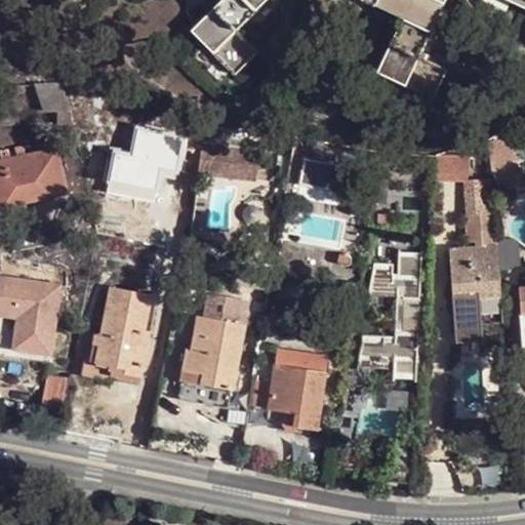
[(266,0),(220,0),(191,32),(234,76),(256,52),(236,31),(266,0)]
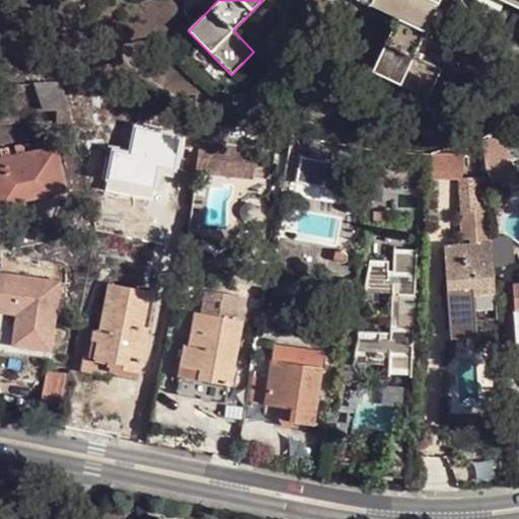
[(518,0),(358,0),(397,18),(372,72),(429,97),(440,69),(414,56),(440,0),(500,0),(518,8),(518,0)]
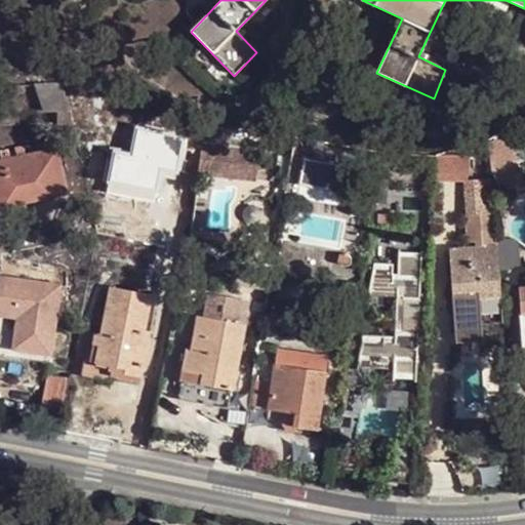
[(69,112),(63,83),(32,84),(36,111),(50,110),(69,112)]
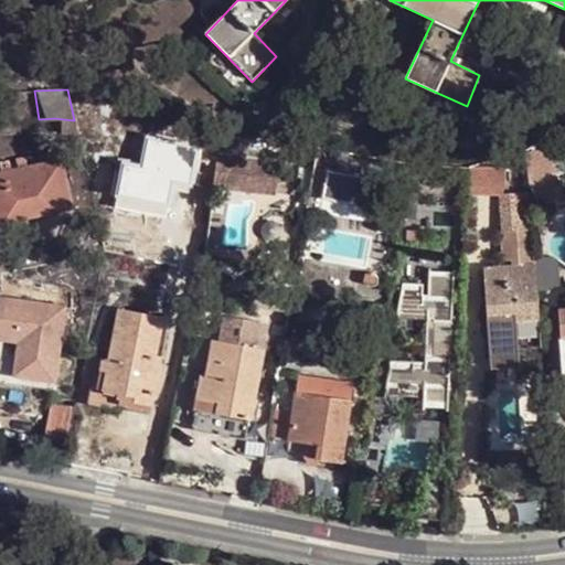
[(77,131),(74,120),(54,118),(59,134),(77,131)]
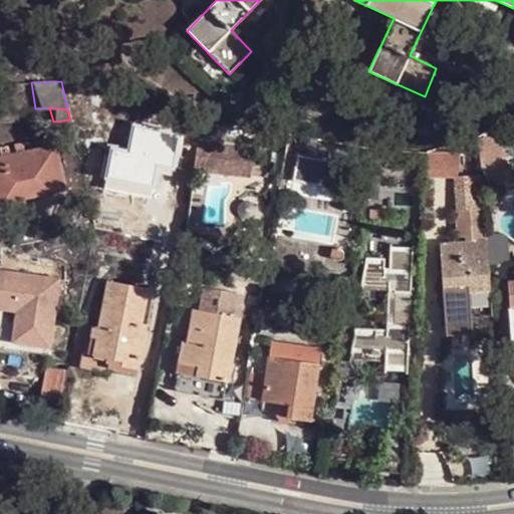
[(479,140),(479,146),(500,140),(498,133),(479,140)]
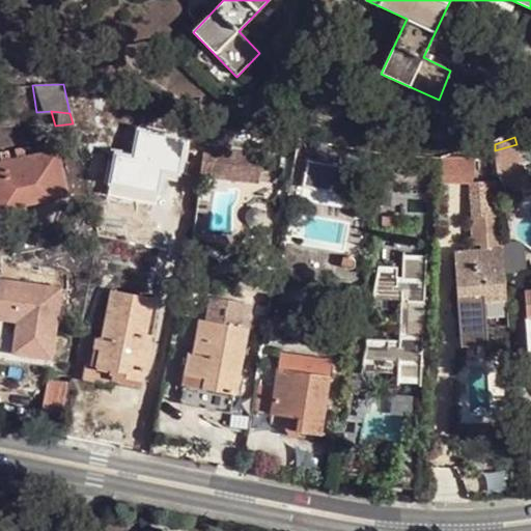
[(495,150),(497,172),(523,163),(516,144),(495,150)]
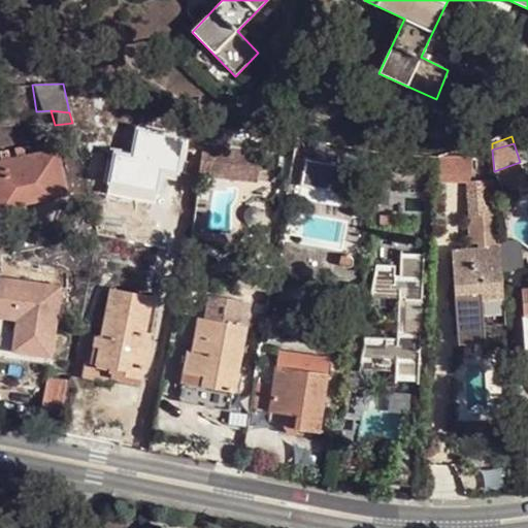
[(258,180),(260,150),(200,144),(197,175),(258,180)]
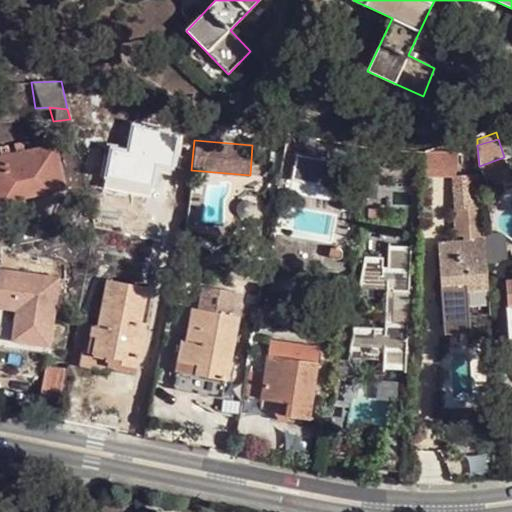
[(8,154),(7,148),(6,145),(0,146),(0,150),(1,156),(0,156),(0,202),(65,188),(55,144),(24,150),(22,142),(14,144),(14,147),(16,153),(8,154)]
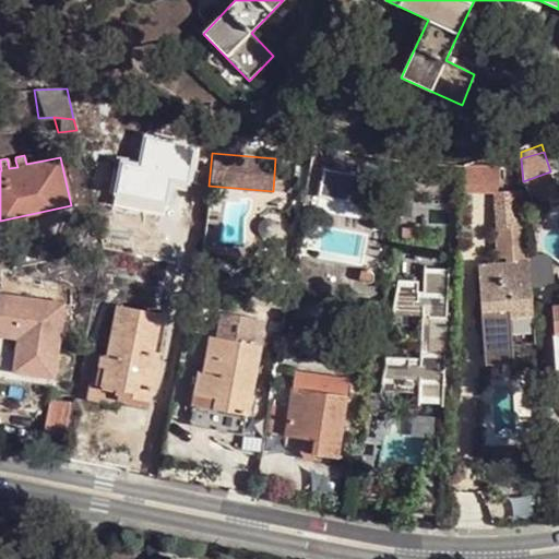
[(330,197),(334,170),(324,168),(320,194),(330,197)]
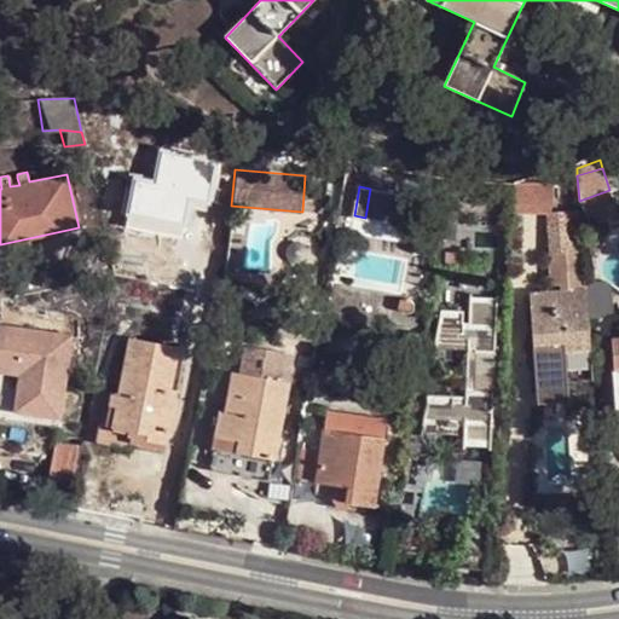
[(391,192),(370,189),(365,218),(386,221),(391,192)]
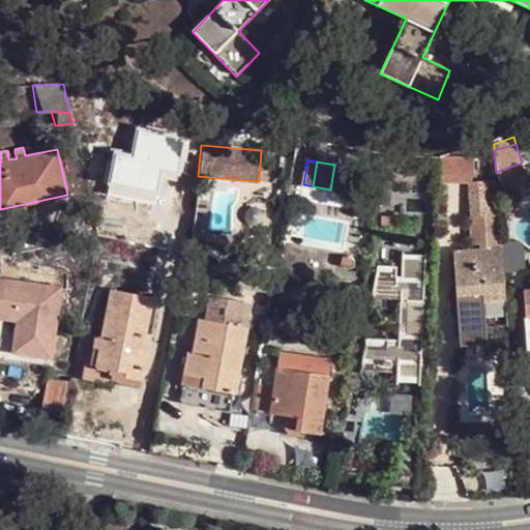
[(522,163),(496,172),(504,194),(529,185),(522,163)]
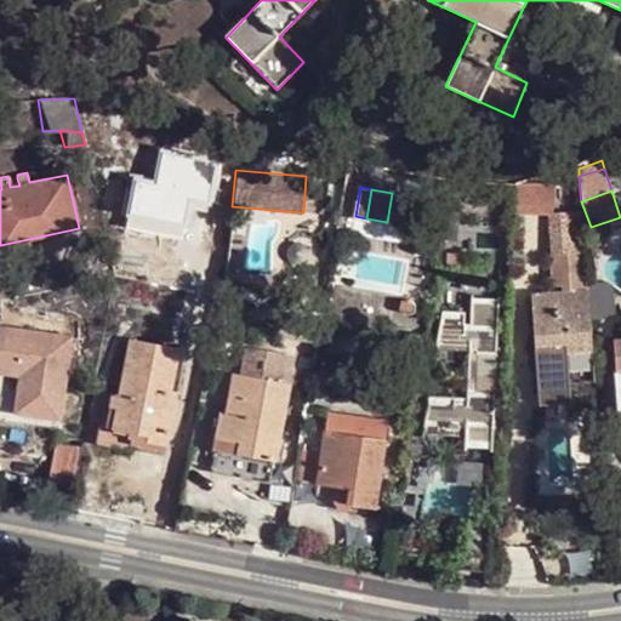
[(402,195),(392,193),(387,222),(397,224),(402,195)]
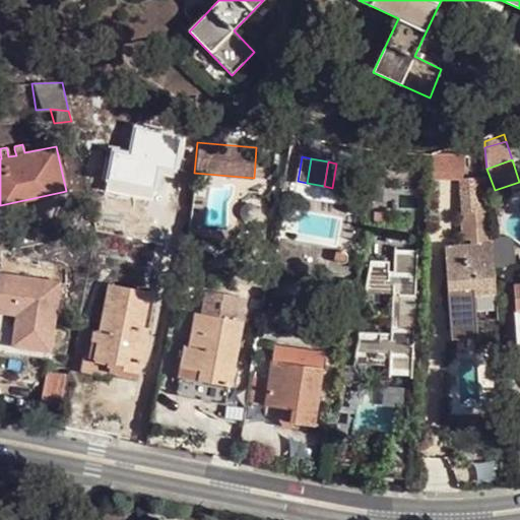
[(488,186),(488,177),(459,179),(460,188),(488,186)]
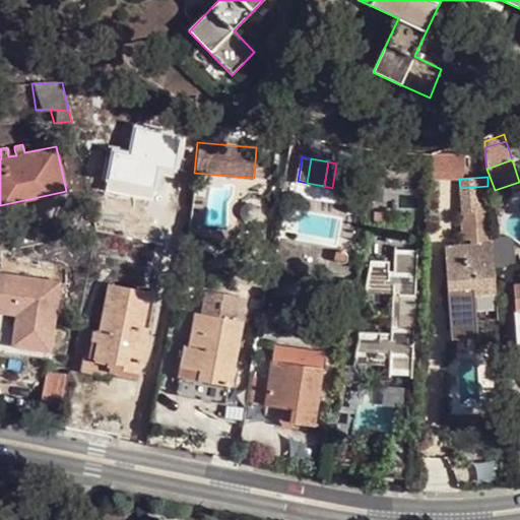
[(491,210),(488,186),(460,188),(461,212),(491,210)]
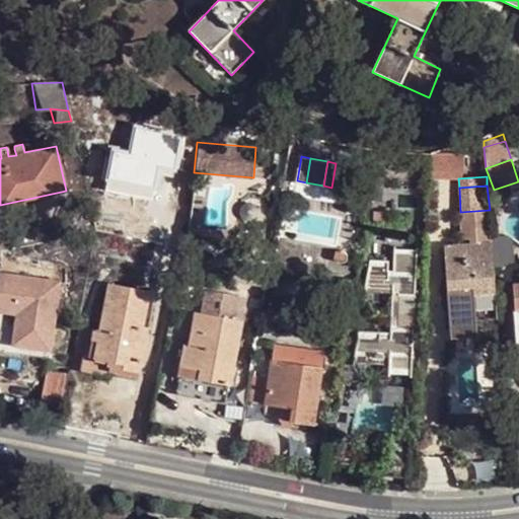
[(443,246),(446,286),(494,283),(492,243),(443,246)]
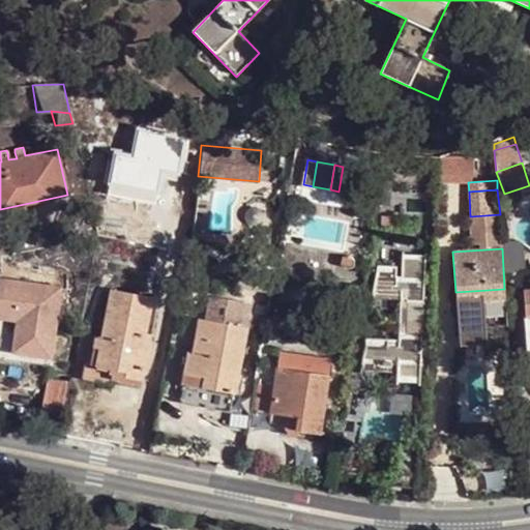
[(374,288),(423,292),(425,254),(404,252),(403,271),(396,271),(398,261),(379,260),(374,288)]
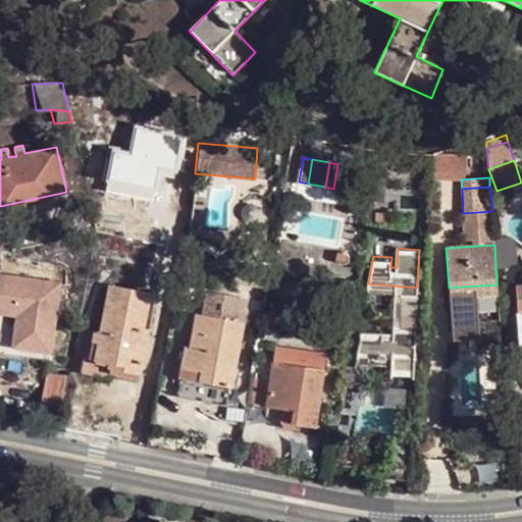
[(0,271),(0,314),(14,316),(10,347),(53,352),(61,278),(0,271)]
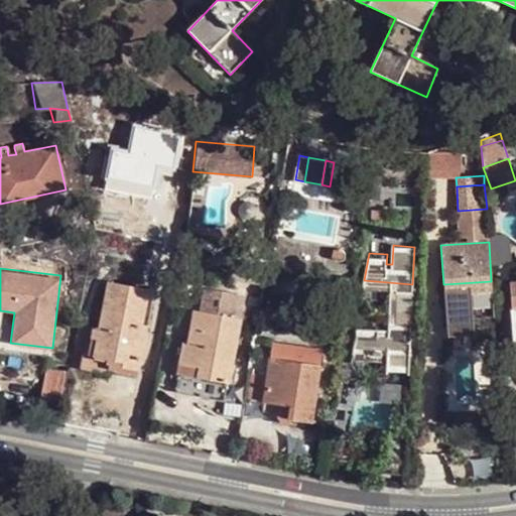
[(96,339),(89,337),(86,337),(80,369),(108,375),(109,370),(110,365),(139,370),(147,325),(141,323),(147,288),(107,280),(99,329),(96,339)]
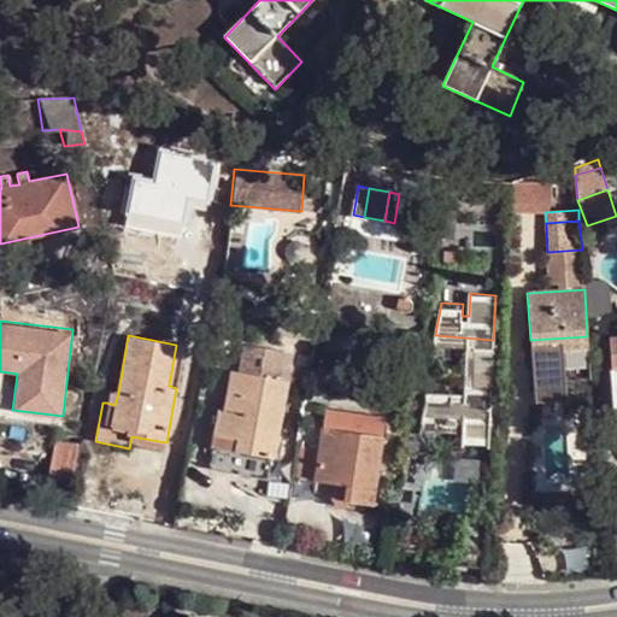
[(493,340),(435,335),(434,339),(468,341),(464,391),(428,388),(422,425),(463,428),(462,442),(488,444),(491,392),(474,391),(475,350),(492,351),(493,340)]
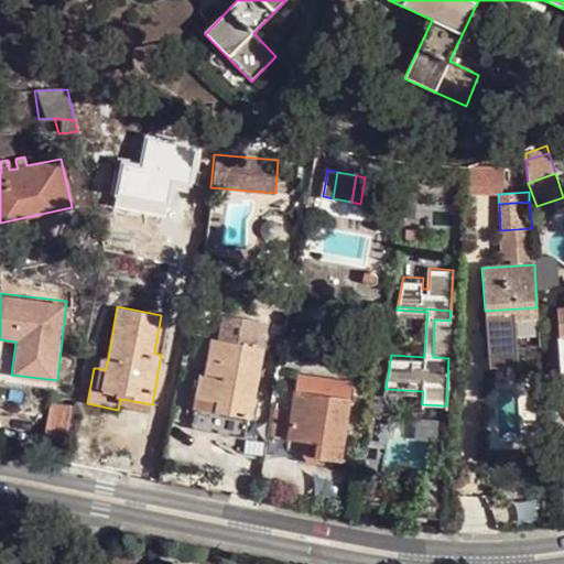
[(537,307),(485,311),(488,351),(514,349),(540,348),(537,307)]
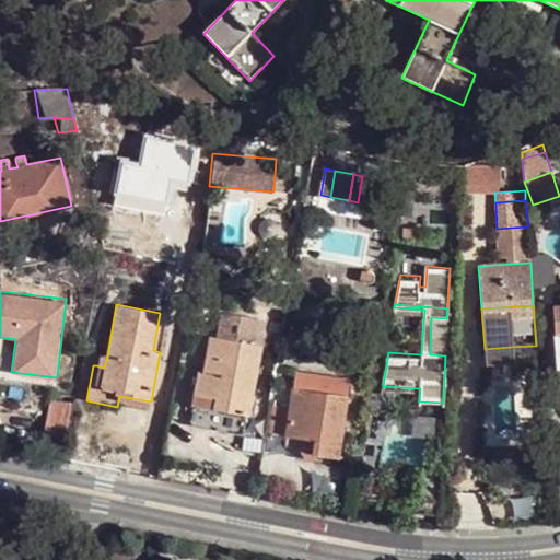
[(217,336),(210,336),(203,373),(193,371),(188,391),(195,392),(189,423),(216,429),(242,434),(245,416),(248,415),(259,345),(217,336)]
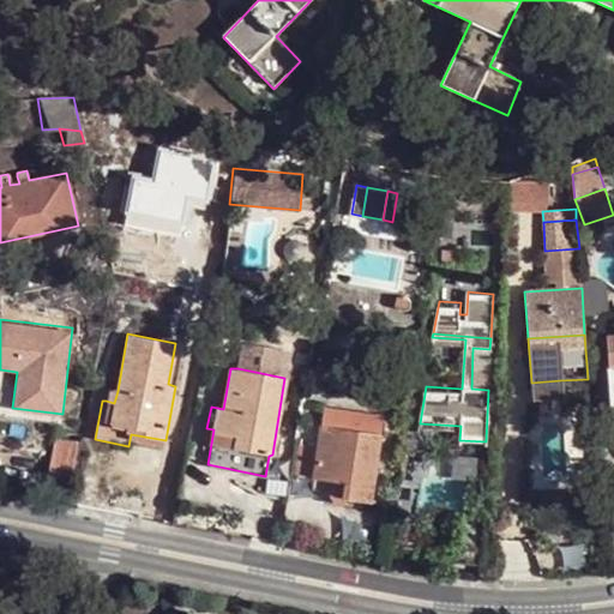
[(108,390),(106,401),(114,403),(118,391),(108,390)]
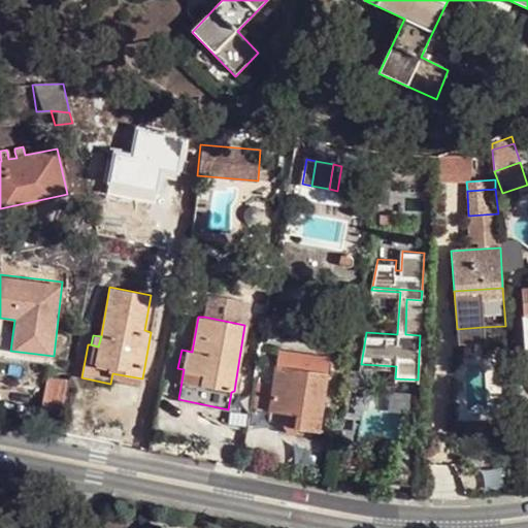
[(306,371),(308,355),(278,350),(273,384),(257,382),(253,406),(270,409),(268,419),(277,421),(288,422),(298,424),(297,428),(319,432),(327,375),(306,371)]
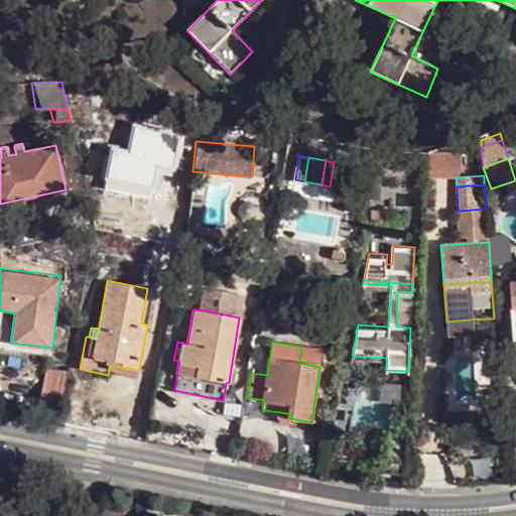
[(323,349),(301,347),(299,363),(319,367),(323,349)]
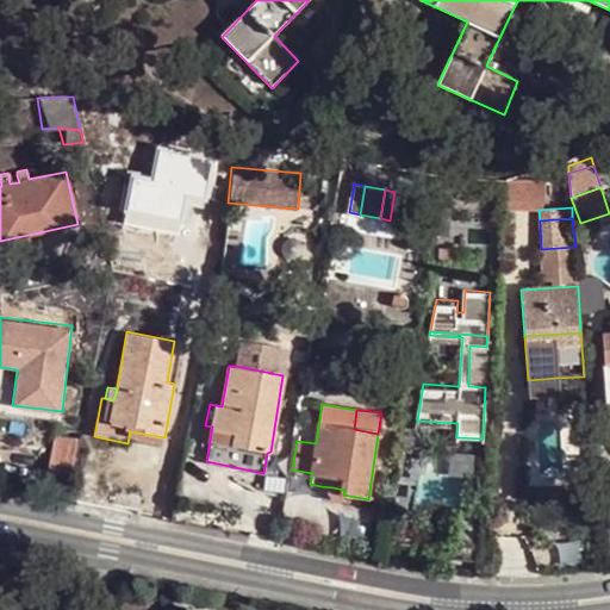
[(76,440),(54,436),(49,461),(44,485),(67,489),(76,440)]
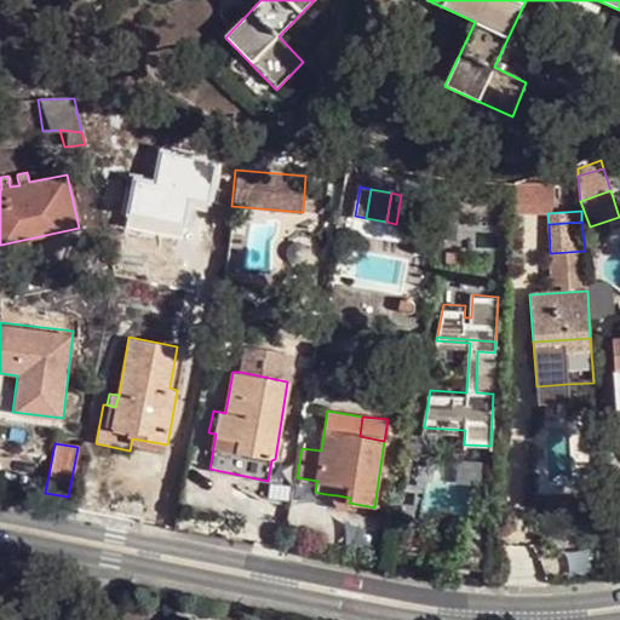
[(446,459),(445,481),(483,482),(483,459),(446,459)]
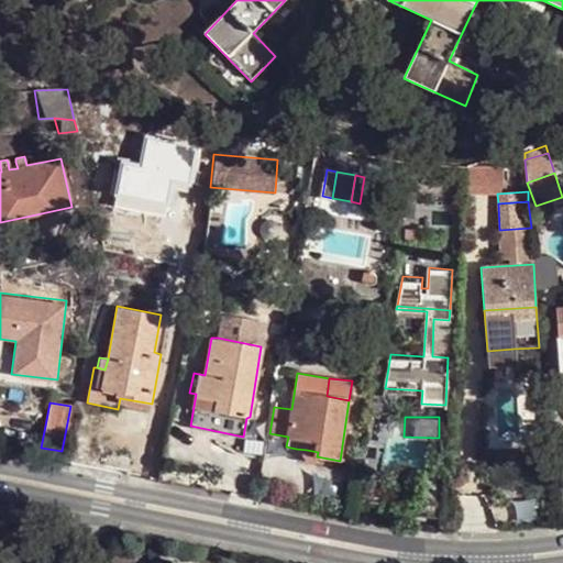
[(316,463),(317,456),(318,452),(307,450),(305,461),(316,463)]
